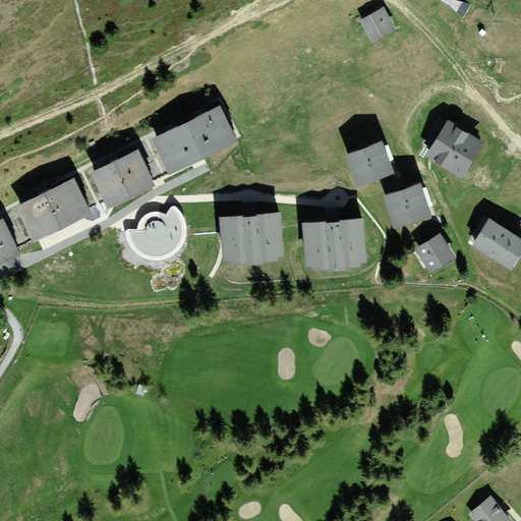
[(384,6),(360,19),(372,41),(396,27),(384,6)]
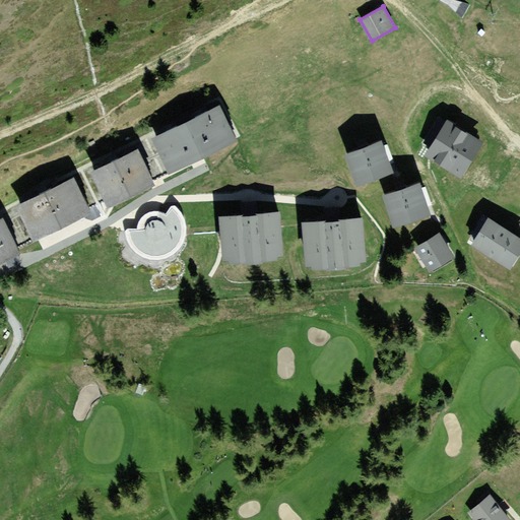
[(219,105),(152,136),(169,171),(236,139),(219,105)]
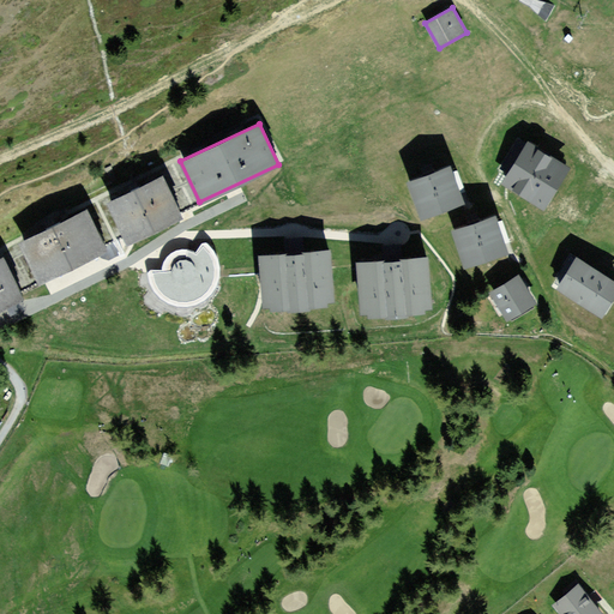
[(571,166),(528,139),(500,184),(543,210),(571,166)]
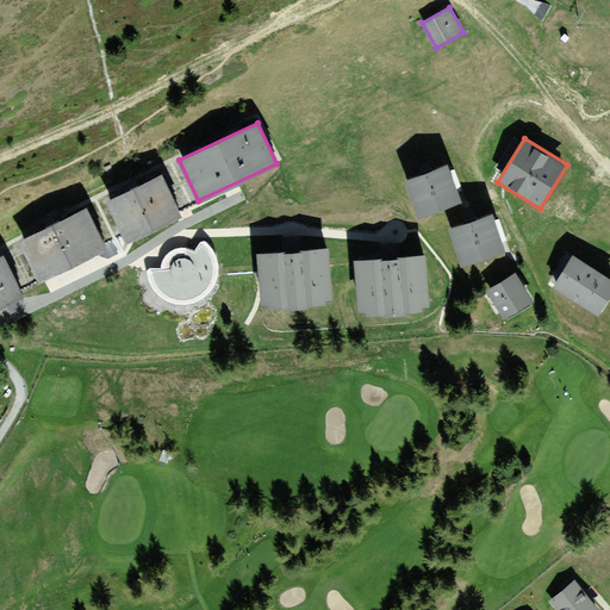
[(447,165),(405,180),(418,216),(460,200),(447,165)]
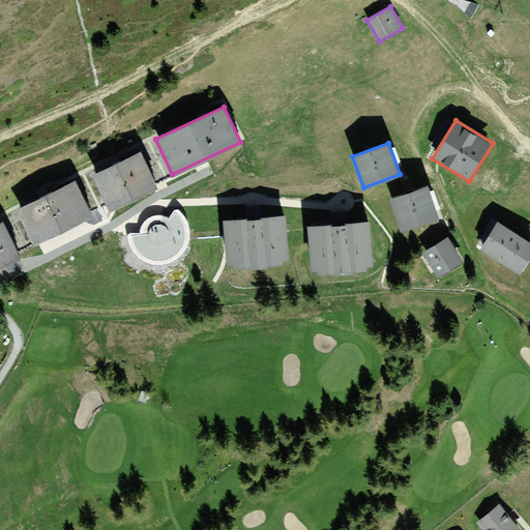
[(139,152),(91,176),(109,211),(156,187),(139,152)]
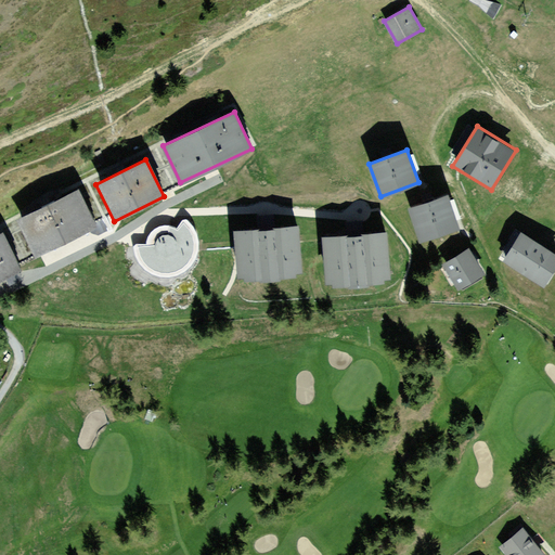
[(79,190),(17,220),(35,257),(98,227),(79,190)]
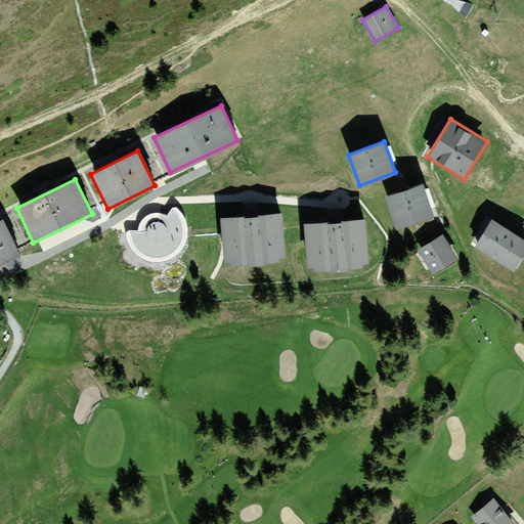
[(423,184),(386,197),(397,227),(433,215),(423,184)]
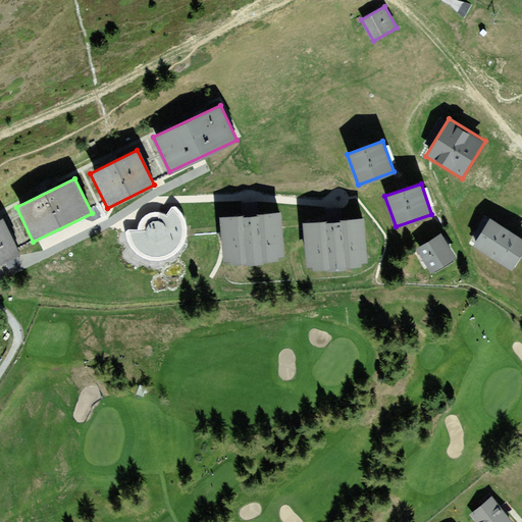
[(143,220),(142,228),(132,228),(131,235),(137,247),(142,252),(153,257),(167,259),(178,255),(188,248),(192,239),(193,229),(191,219),(187,211),(180,203),(171,213),(167,210),(160,209),(151,213),(146,217),(143,220)]
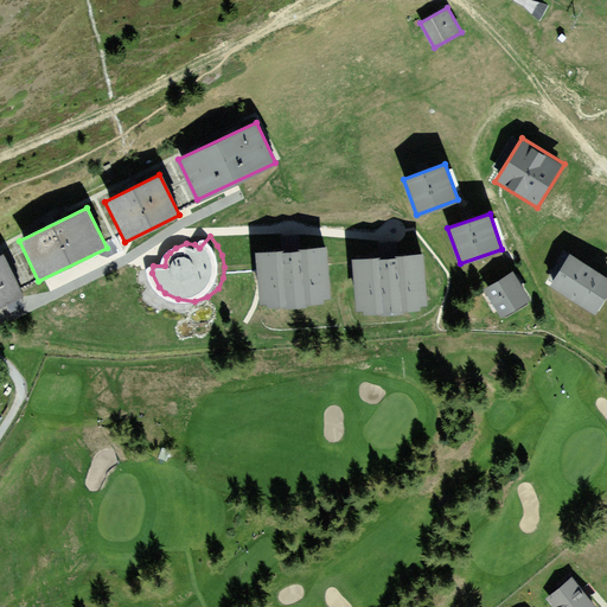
[(287,250),(259,251),(260,272),(262,301),(338,296),(334,247),(287,250)]
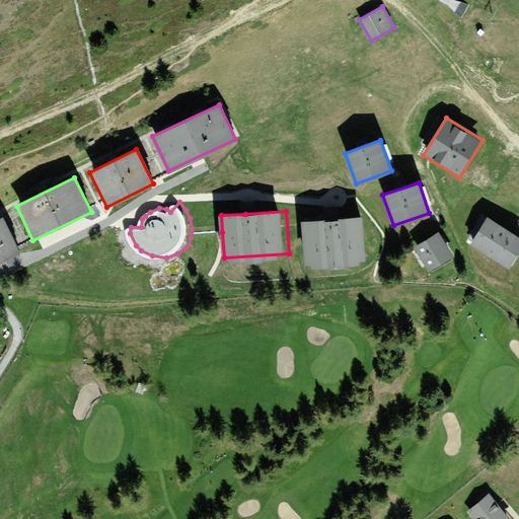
[(2,216),(0,217),(0,258),(19,249),(2,216)]
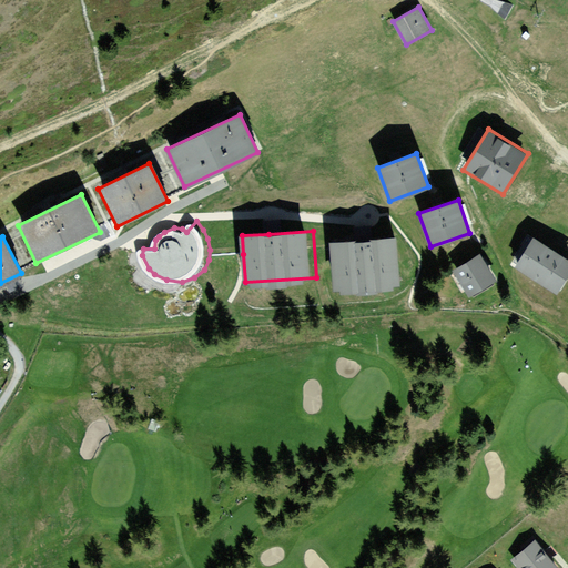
[(567,273),(567,259),(533,237),(515,266),(557,292),(567,273)]
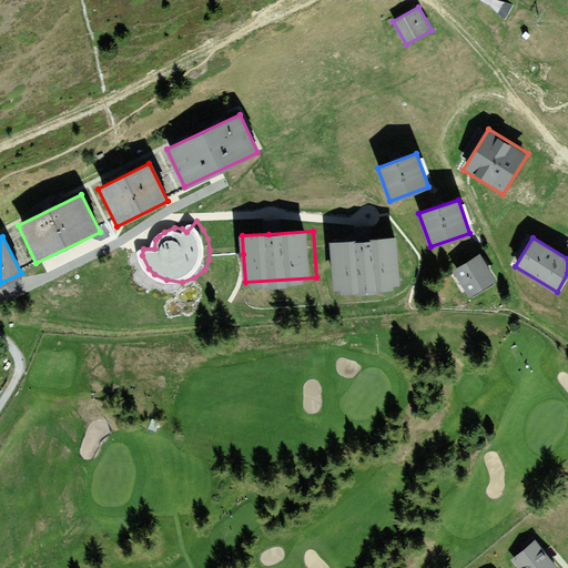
[(397,240),(333,242),(335,286),(399,283),(397,240)]
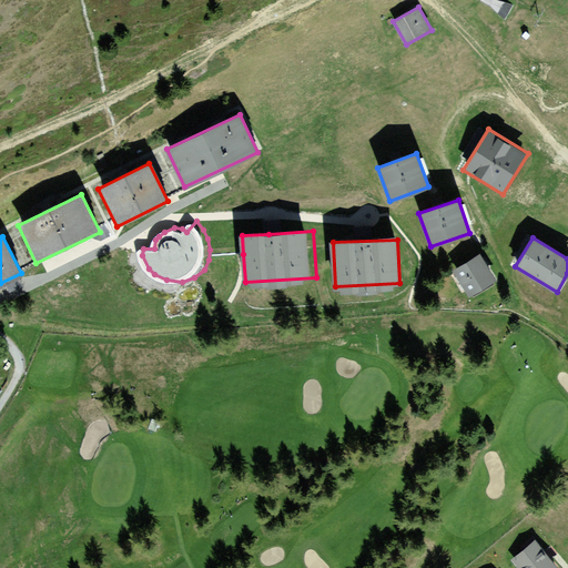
[(479,254),(453,270),(469,297),(496,281),(479,254)]
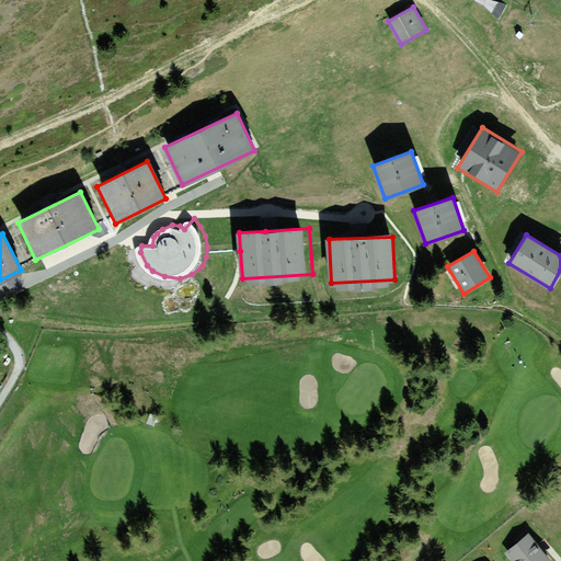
[(550,560),(528,534),(504,553),(511,560),(550,560)]
